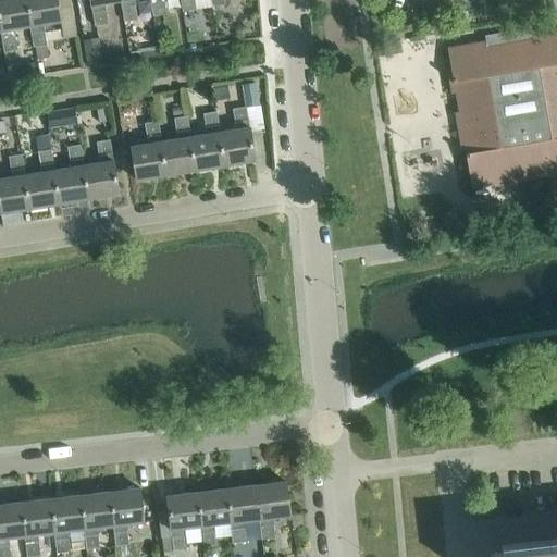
[(31,26),(25,0),(0,0),(0,23),(1,31),(4,51),(17,49),(14,28),(31,26)]
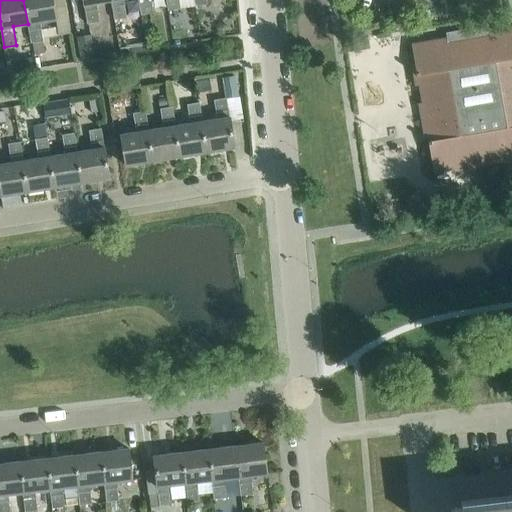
[(52,0),(23,0),(28,24),(31,43),(32,42),(43,41),(40,22),(55,19),(52,0)]
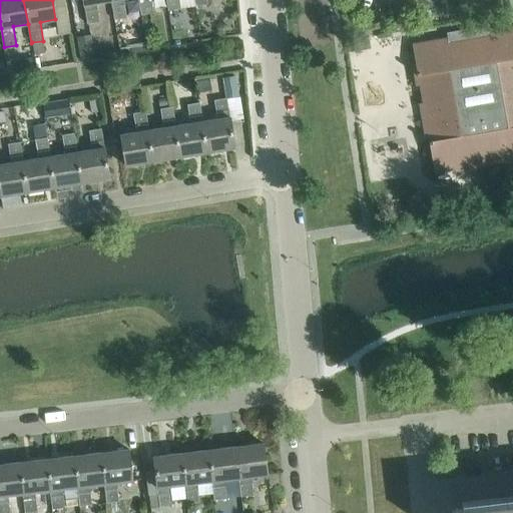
[(82,0),(87,23),(99,21),(96,2),(110,0),(82,0)]
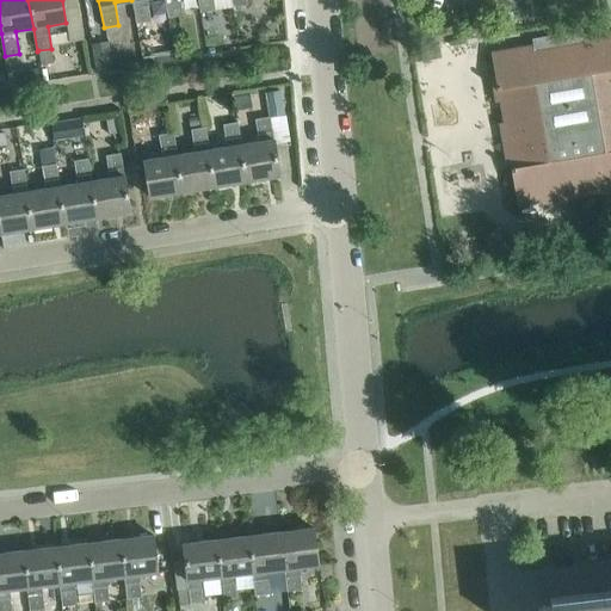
[(131,0),(136,23),(150,20),(147,0),(131,0)]
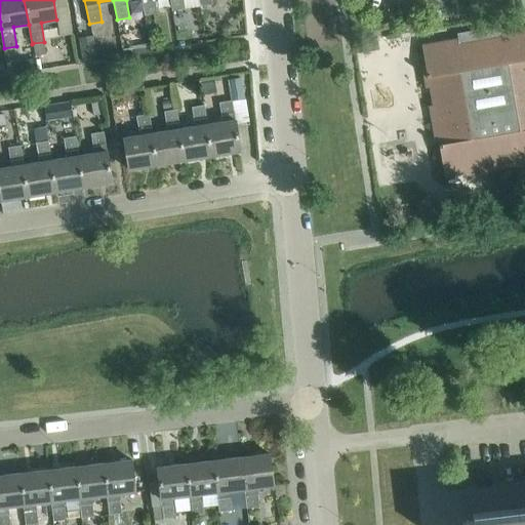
[(142,0),(145,14),(157,12),(154,0),(142,0)]
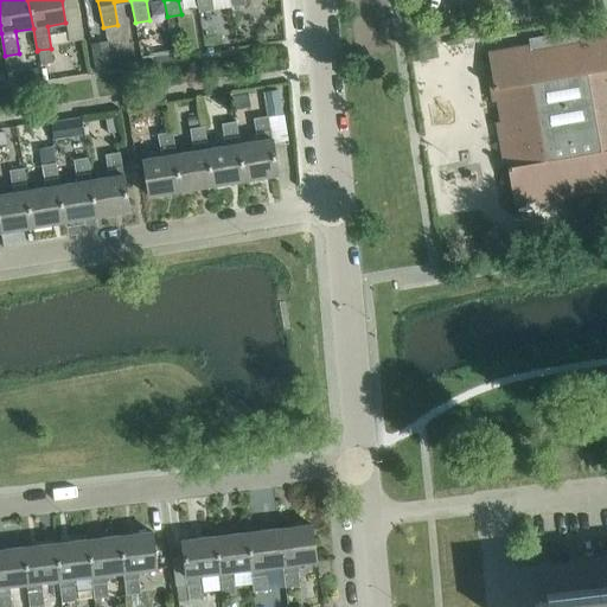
[(197,0),(199,12),(213,10),(211,0),(197,0)]
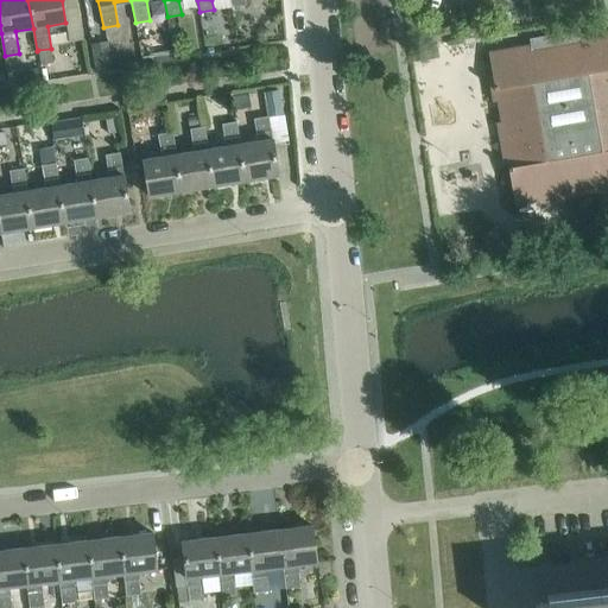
[(607,31),(577,37),(576,30),(529,38),(531,45),(491,52),(491,51),(488,52),(492,76),(489,77),(493,101),(499,100),(504,133),(499,133),(502,158),(508,157),(510,166),(508,166),(514,204),(517,204),(517,203),(539,200),(540,203),(564,198),(564,195),(607,187),(607,31)]
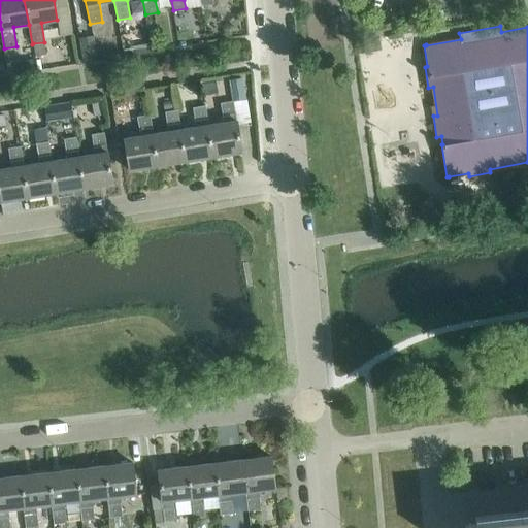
[(98,60),(94,35),(79,37),(84,62),(98,60)]
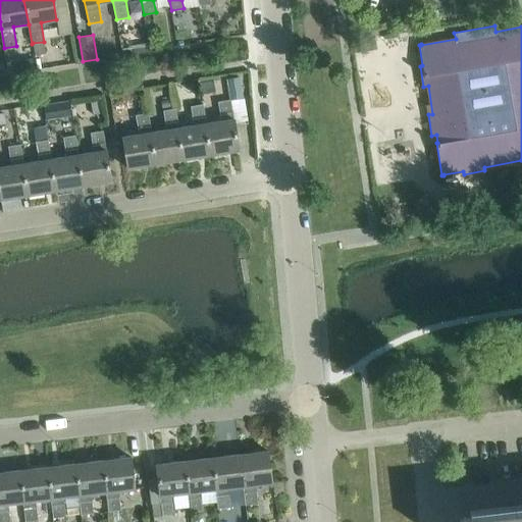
[(33,43),(35,55),(46,53),(44,42),(33,43)]
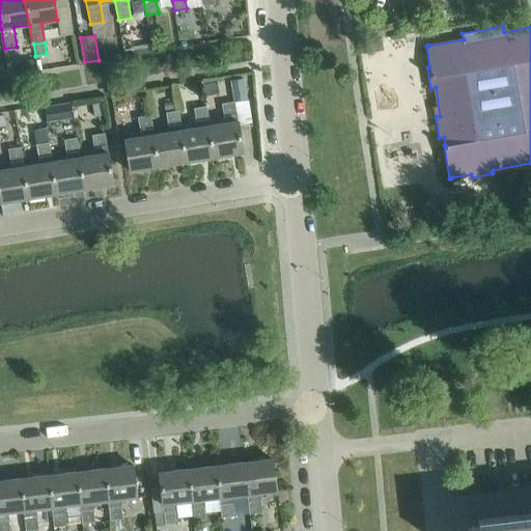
[(133,54),(150,52),(149,45),(132,47),(133,54)]
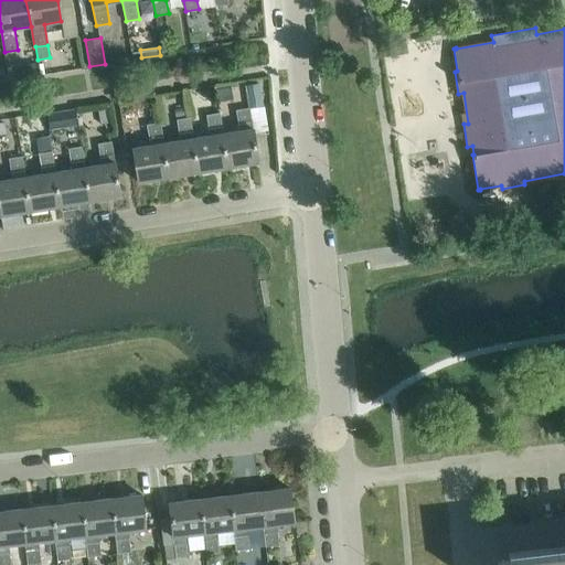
[(20,77),(36,75),(34,63),(18,65),(20,77)]
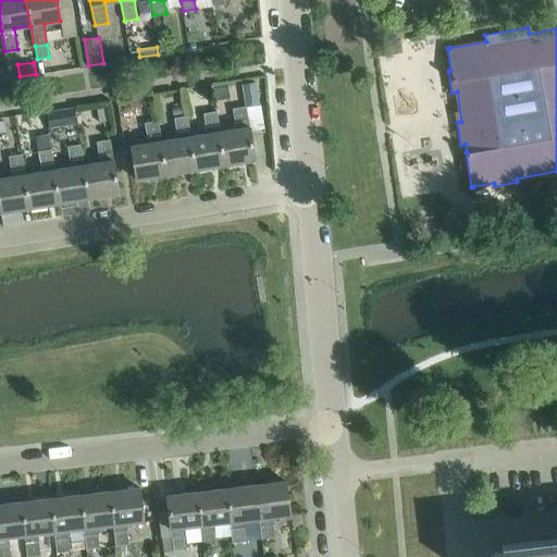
[(246,110),(259,108),(256,86),(243,88),(246,107),(246,110)]
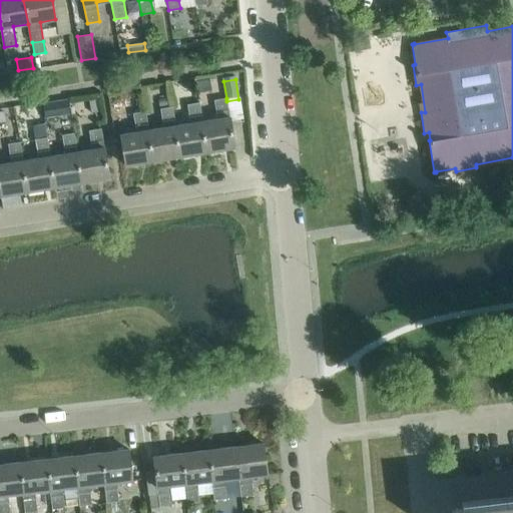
[(91,112),(100,110),(98,98),(89,99),(91,112)]
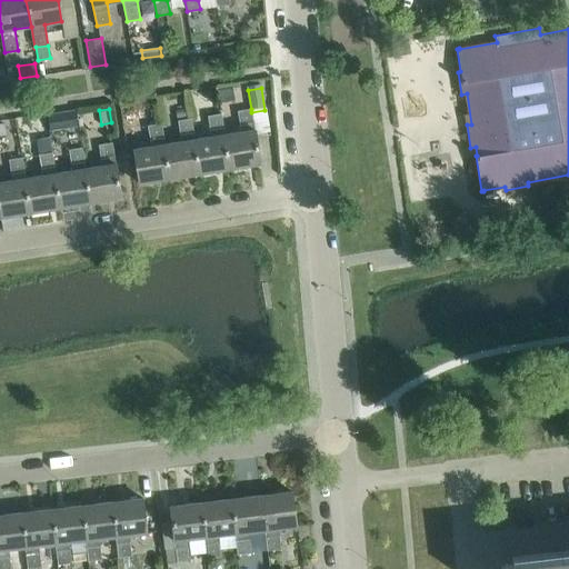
[(187,109),(176,111),(178,120),(188,119),(187,109)]
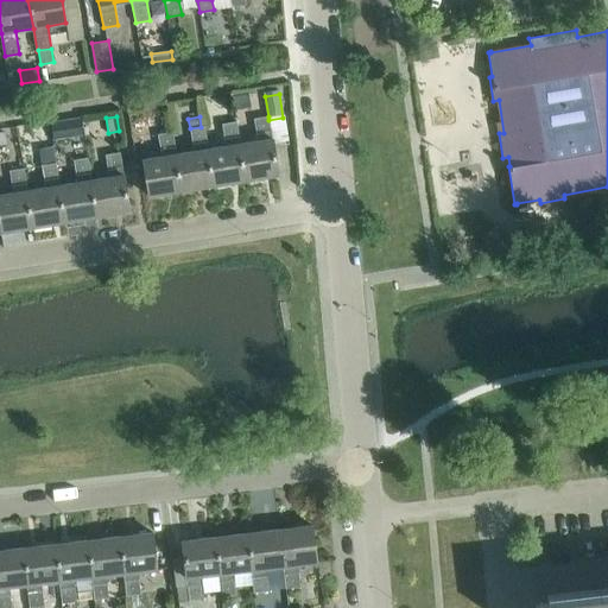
[(258,140),(240,144),(239,144),(246,181),(278,175),(268,120),(268,116),(254,119),(258,140)]
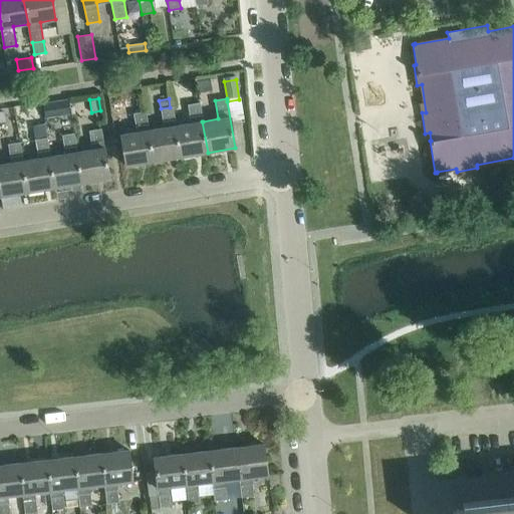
[(68,99),(51,102),(42,103),(44,118),(70,114),(68,99)]
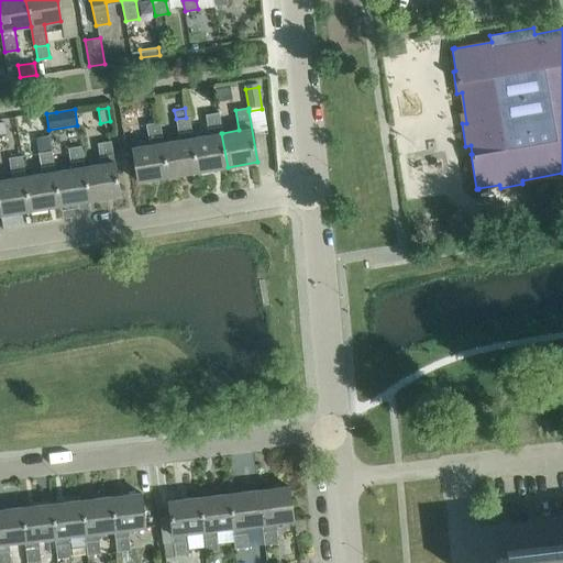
[(221,133),(222,133),(219,112),(206,114),(209,135),(192,138),(198,172),(228,167),(221,133)]
